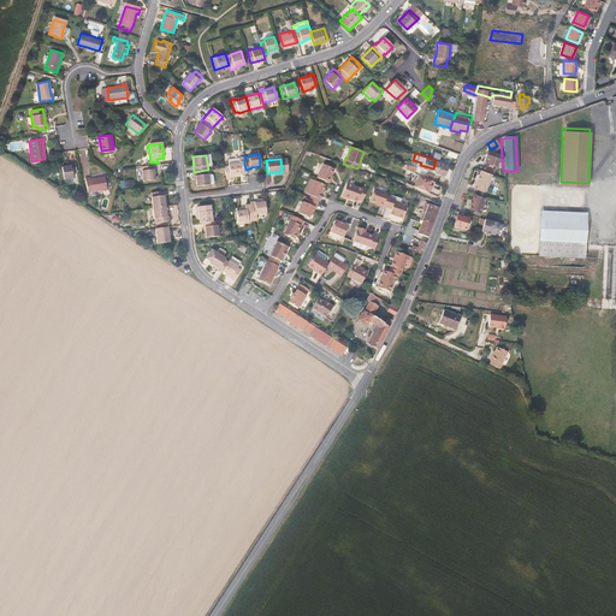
[(496,169),(496,160),(483,159),(481,169),(496,169)]
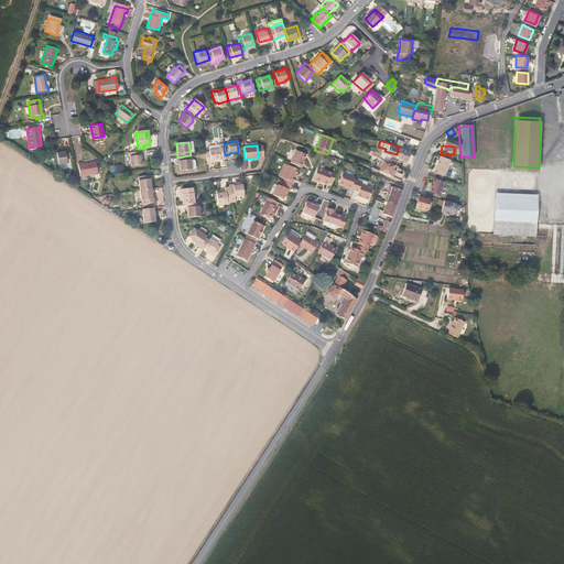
[(409,159),(412,151),(404,148),(401,156),(409,159)]
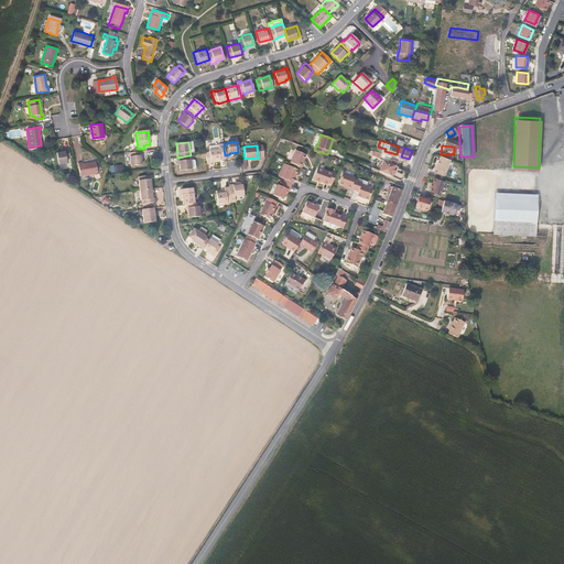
[(225,155),(224,149),(209,151),(209,152),(205,152),(206,163),(210,163),(210,161),(215,161),(226,159),(225,155)]
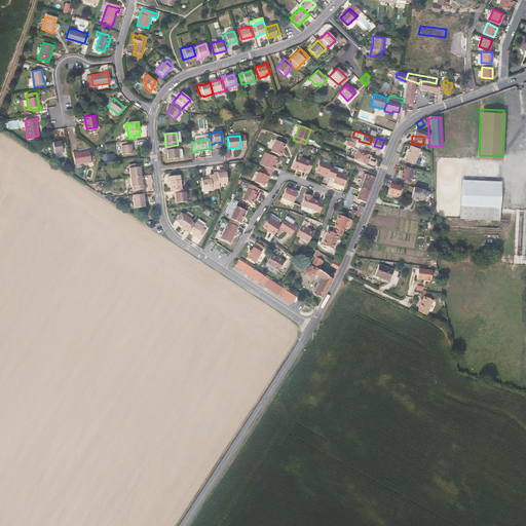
[(65,148),(64,140),(57,141),(57,143),(52,144),(54,154),(62,153),(62,149),(65,148)]
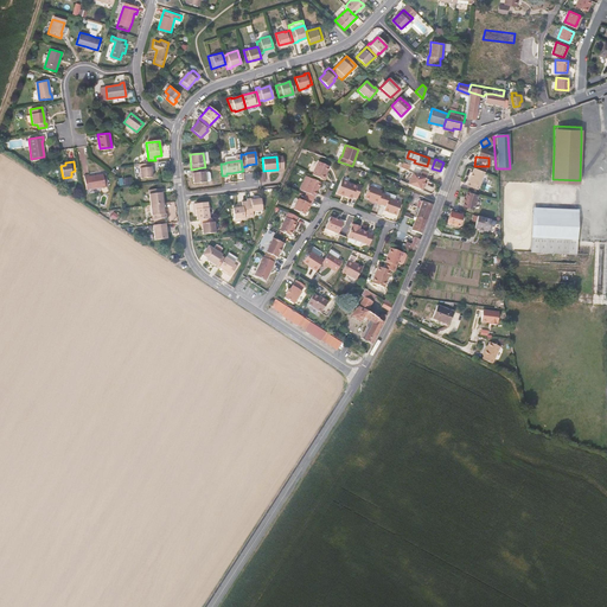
[(152,177),(151,163),(139,165),(140,179),(152,177)]
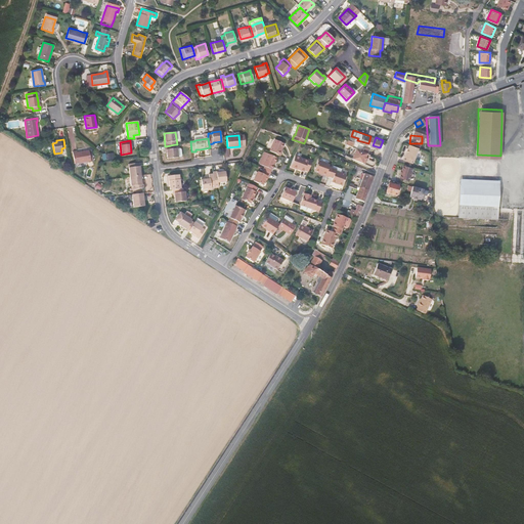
[(280,149),(282,144),(274,140),(269,150),(278,155),(280,149)]
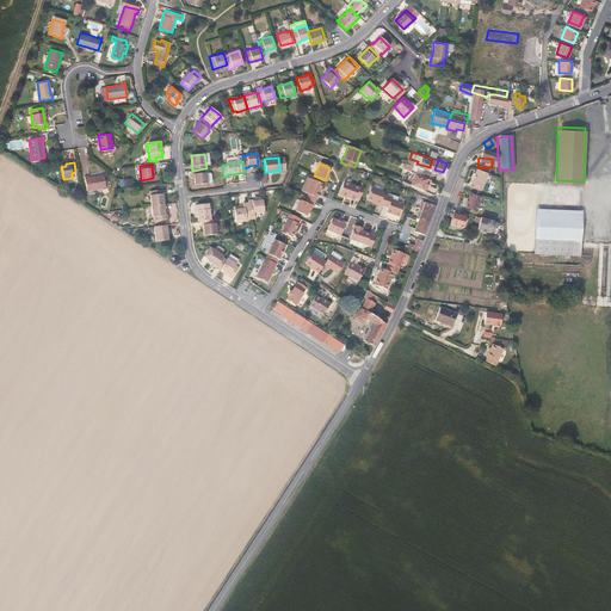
[(208,183),(207,172),(204,173),(204,168),(192,171),(191,171),(191,174),(193,174),(193,179),(195,185),(208,183)]
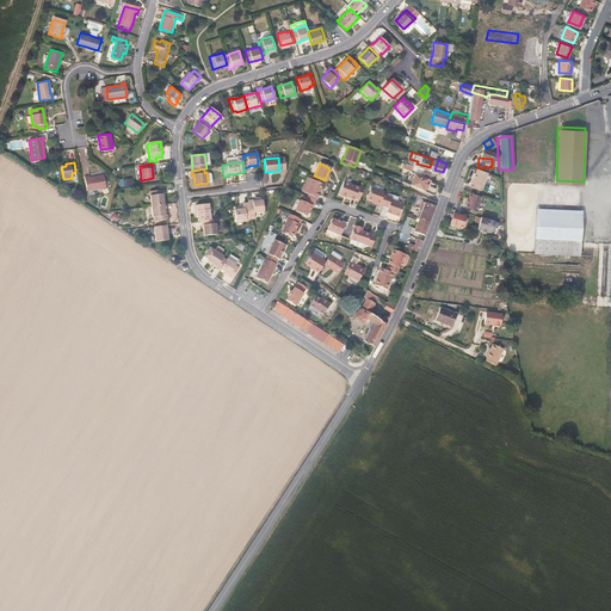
[(481,191),(487,172),(476,168),(470,187),(481,191)]
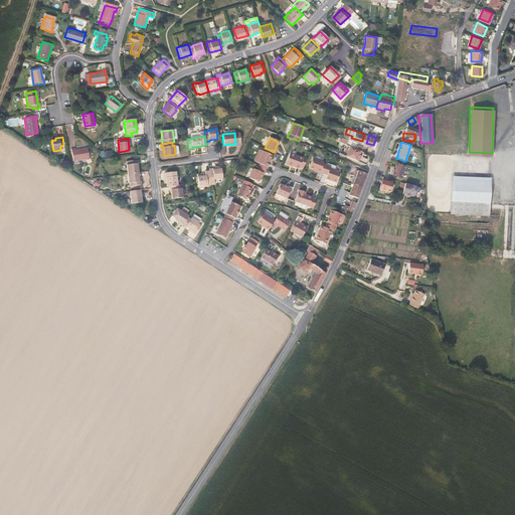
[(360,157),(363,150),(359,148),(353,146),(348,156),(360,162),(362,158),(360,157)]
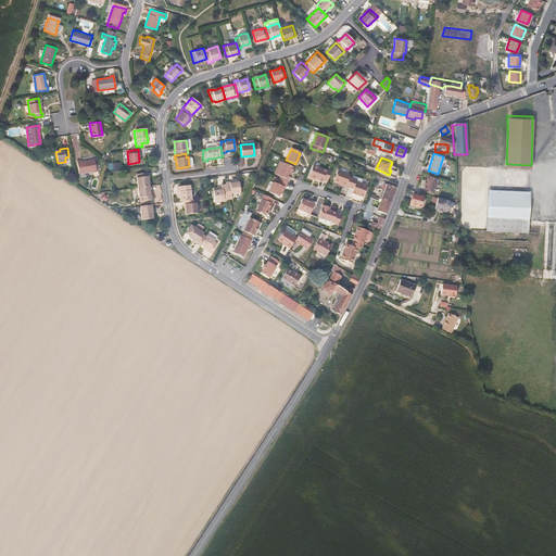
[(96,171),(93,160),(80,162),(80,161),(76,161),(78,174),(96,171)]
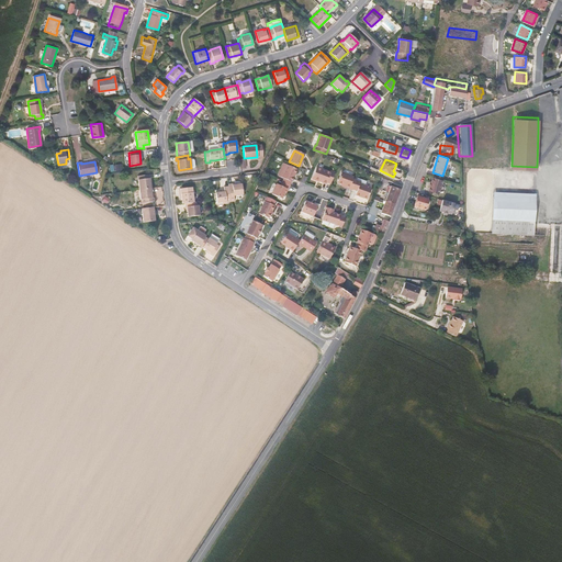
[(290,184),(296,169),(283,163),(277,176),(283,178),(282,181),(290,184)]
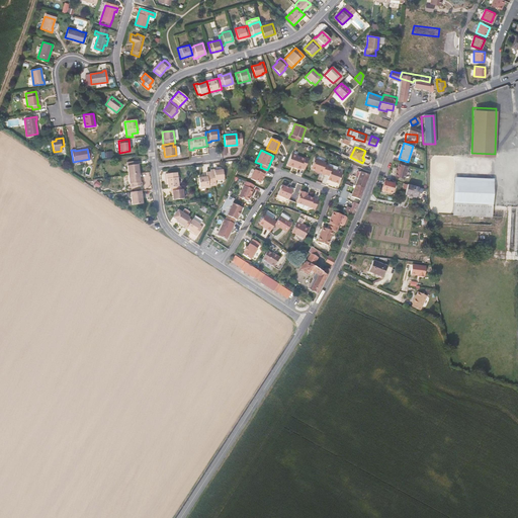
[(304,169),(309,158),(305,157),(305,158),(291,154),(287,164),(300,169),(300,168),(304,169)]
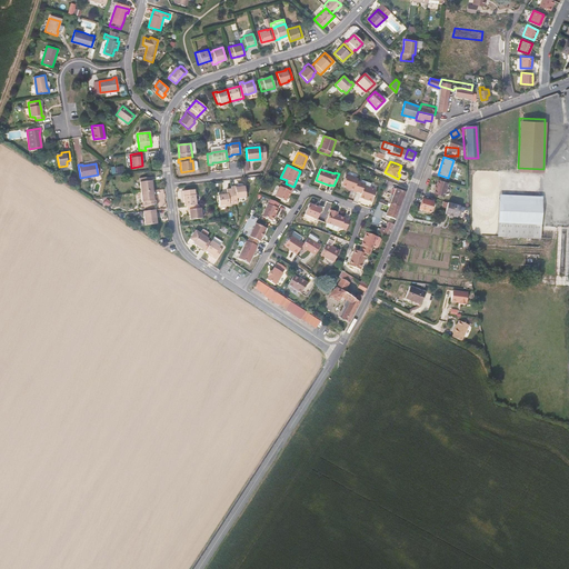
[(353,190),(358,181),(359,178),(347,173),(342,185),(349,187),(349,188),(353,190)]
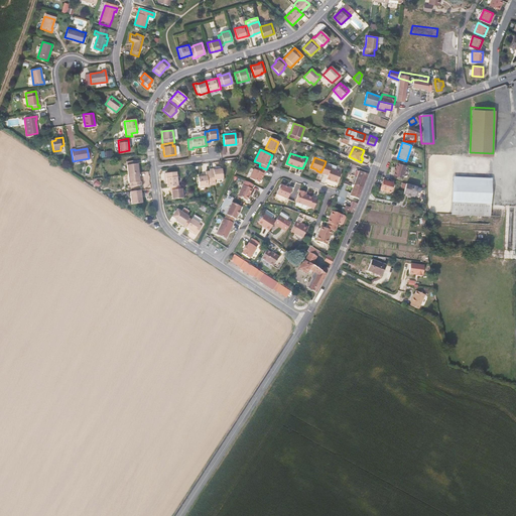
[(138,172),(136,160),(127,161),(128,174),(138,172)]
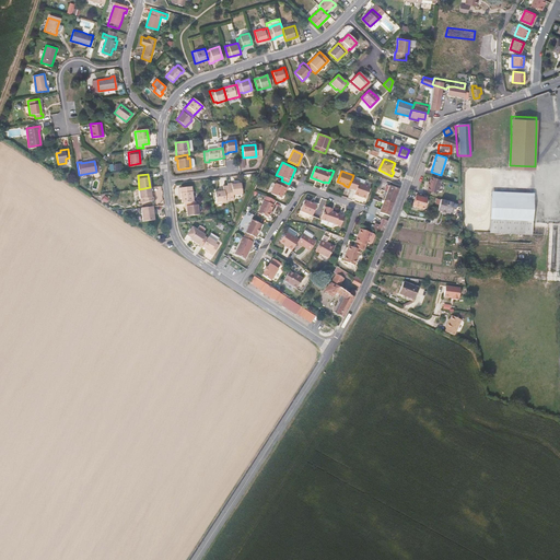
[(438,194),(441,179),(431,177),(430,183),(429,186),(428,190),(438,194)]
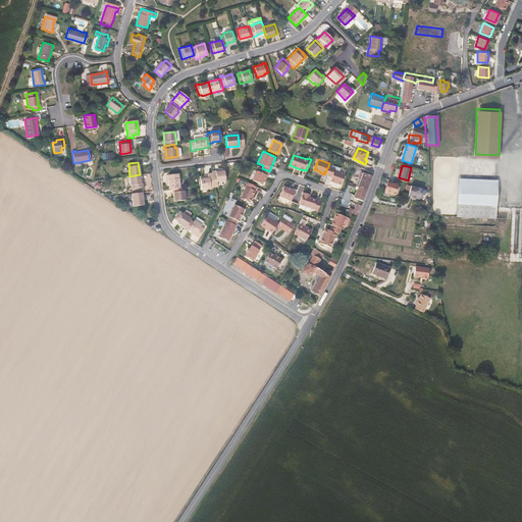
[(341,185),(345,174),(334,170),(335,169),(330,167),(327,174),(331,176),(330,180),(333,181),(334,180),(336,181),(336,184),(341,185)]
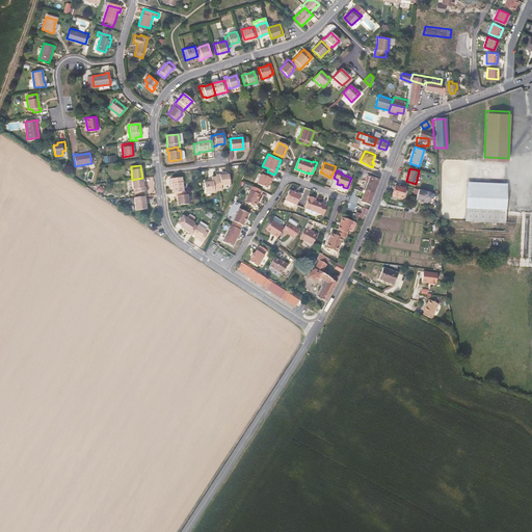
[(269,182),(270,179),(271,180),(274,175),(267,171),(265,176),(261,174),(257,183),(267,187),(269,182)]
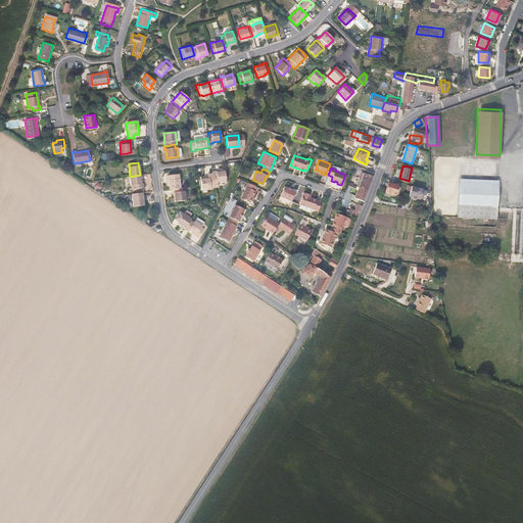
[(226,181),(225,172),(220,172),(216,172),(216,171),(211,172),(212,178),(214,188),(218,187),(218,182),(226,181)]
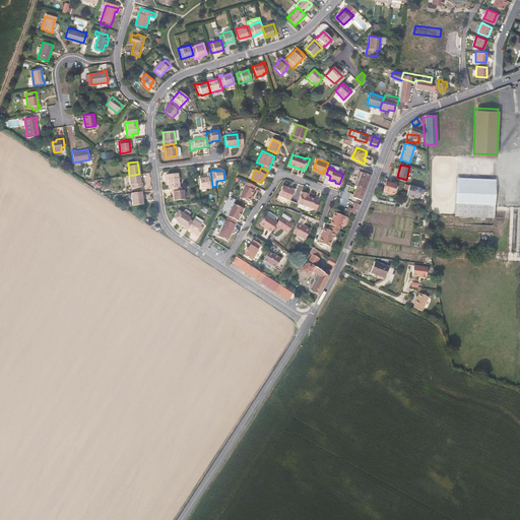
[(368,183),(371,176),(364,173),(361,178),(366,179),(365,182),(368,183)]
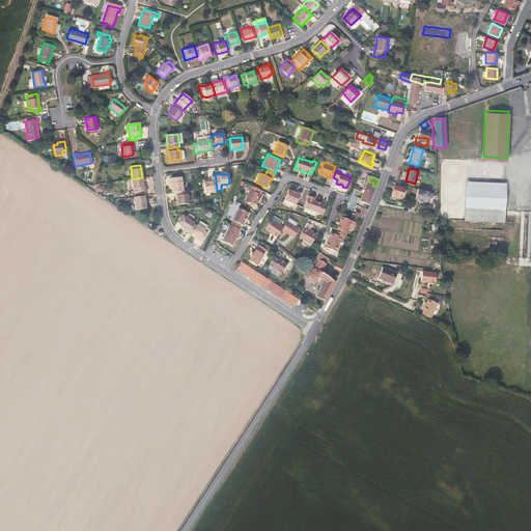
[(145,191),(144,187),(143,187),(142,184),(142,177),(132,179),(133,188),(135,188),(135,192),(137,192),(137,195),(143,194),(143,191),(145,191)]
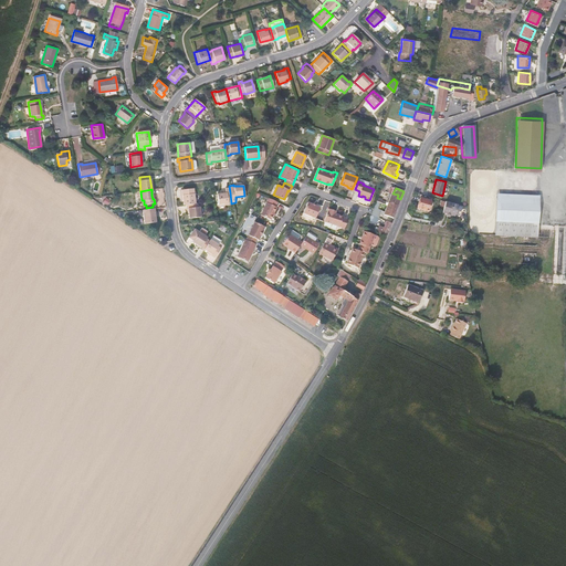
[(195,203),(194,189),(181,191),(182,201),(182,205),(186,205),(195,203)]
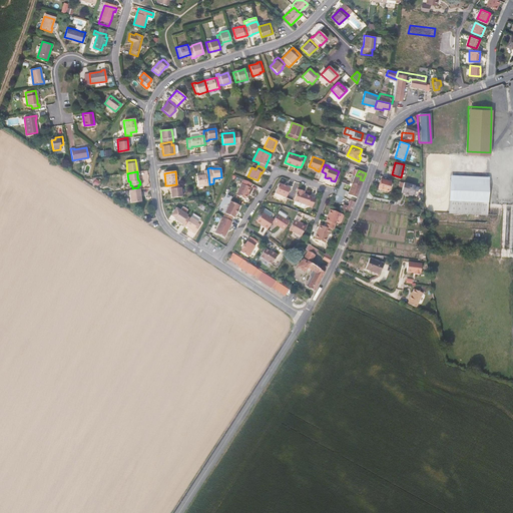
[(209,184),(208,174),(196,175),(197,185),(209,184)]
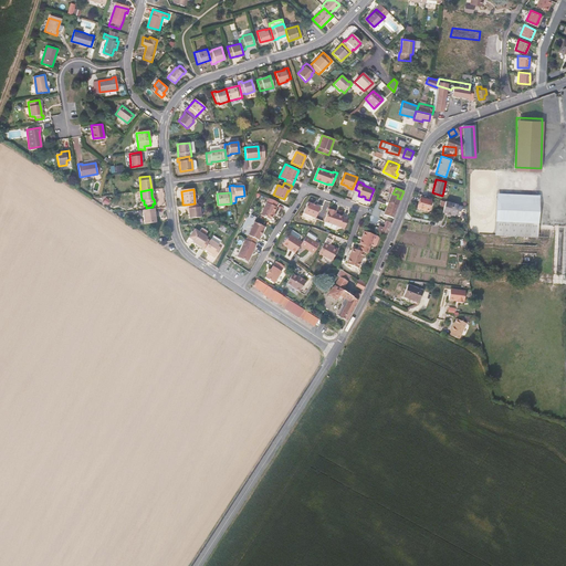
[(541,234),(541,202),(541,194),(500,192),(499,234),(541,234)]
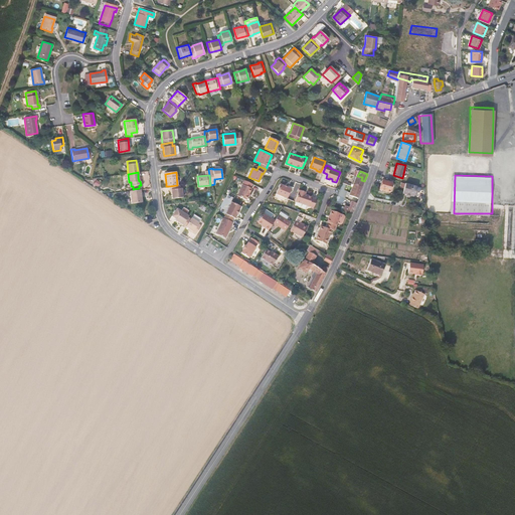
[(364,181),(361,180),(362,177),(357,176),(355,183),(362,186),(364,181)]
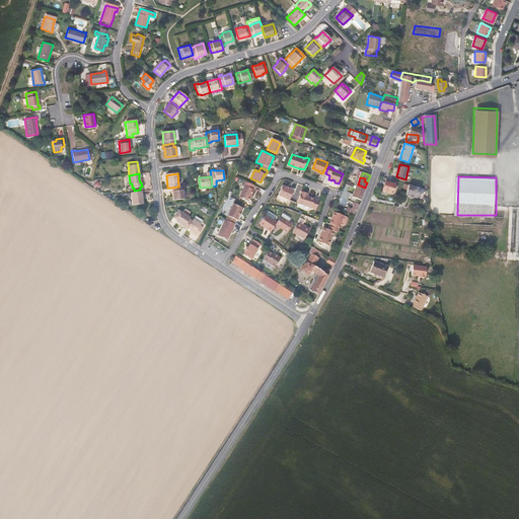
[(250,195),(253,189),(251,188),(253,186),(244,181),(237,197),(247,202),(248,198),(250,195)]
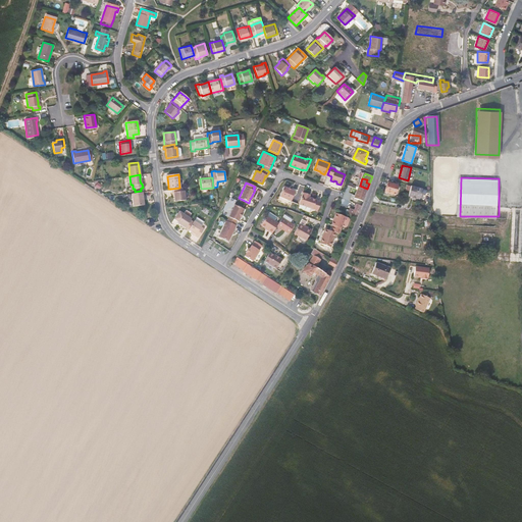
[(350,200),(355,186),(352,185),(348,184),(343,197),(350,200)]
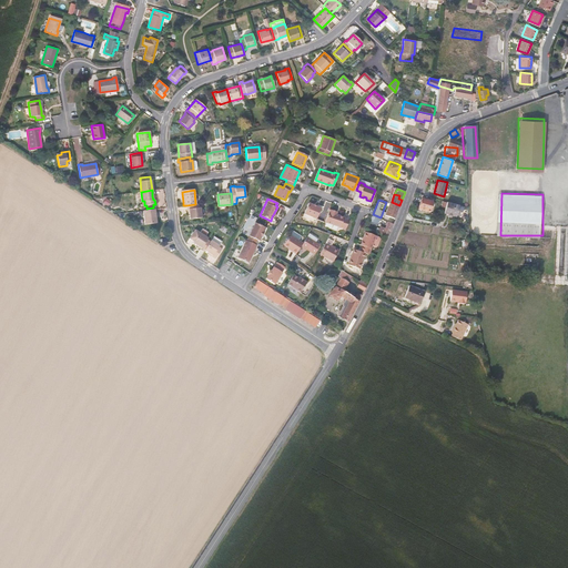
[(430,212),(433,202),(423,200),(422,204),(419,204),(417,211),(424,212),(424,211),(430,212)]
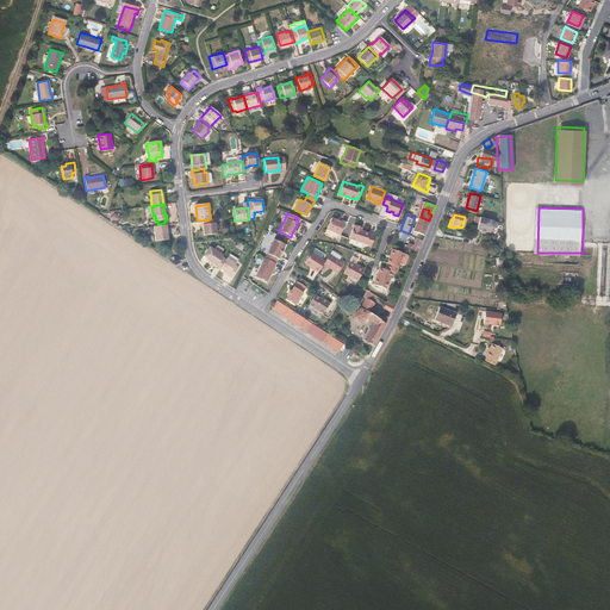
[(338,235),(343,223),(330,217),(325,229),(338,235)]
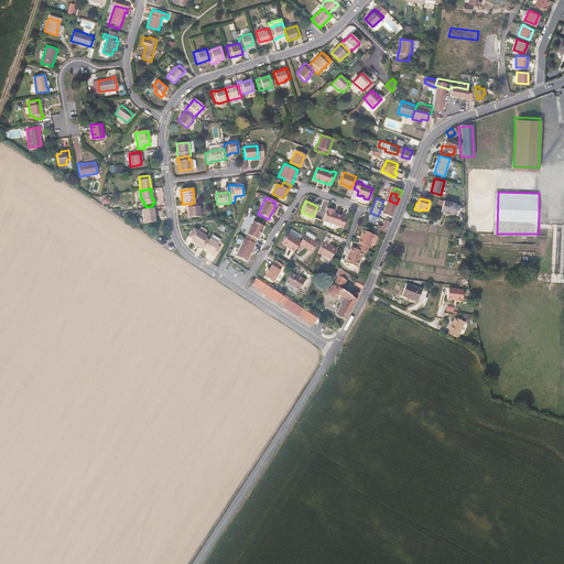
[(392,216),(397,204),(389,201),(383,213),(392,216)]
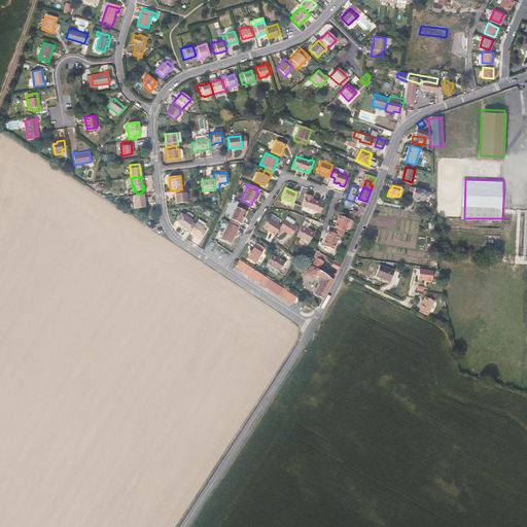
[(424,201),(426,190),(415,187),(413,198),(416,199),(420,200),(424,201)]
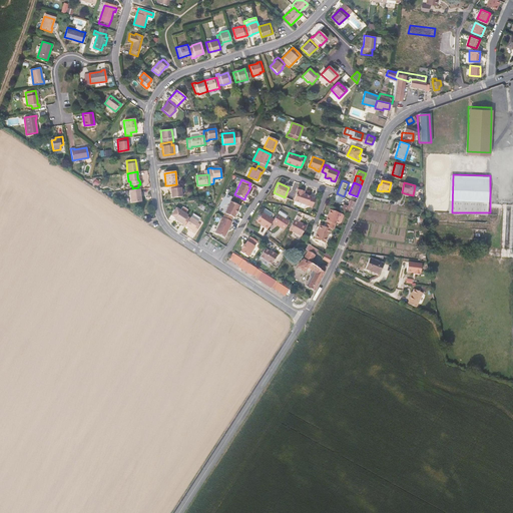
[(181,196),(180,187),(179,187),(179,184),(176,184),(168,185),(168,189),(170,189),(170,192),(170,197),(181,196)]
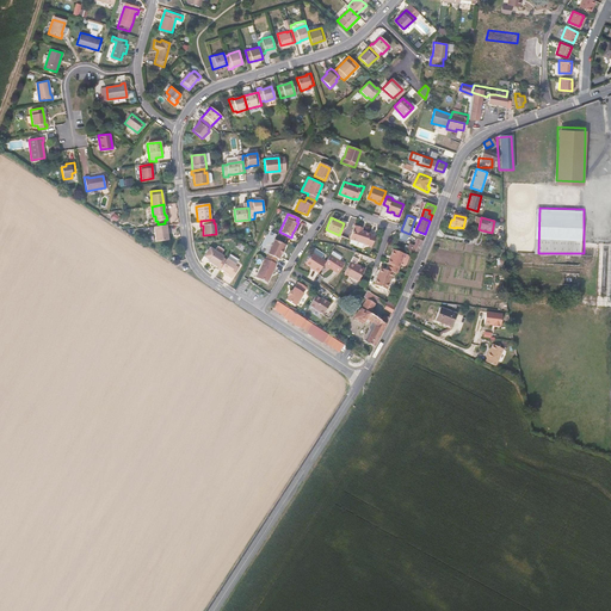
[(371,245),(374,235),(369,233),(369,232),(360,229),(360,227),(355,224),(350,238),(371,245)]
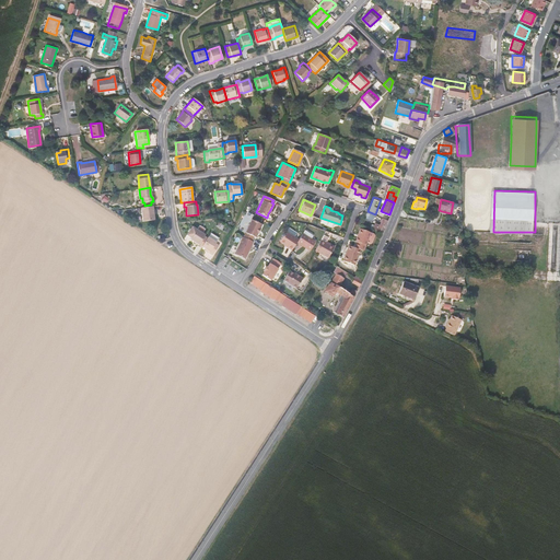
[(153,220),(152,207),(140,208),(141,222),(153,220)]
